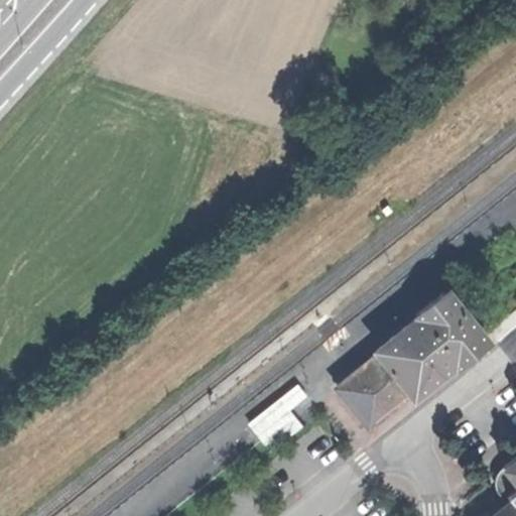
[(453,289),(457,294),(462,290),(458,285),(453,289)]
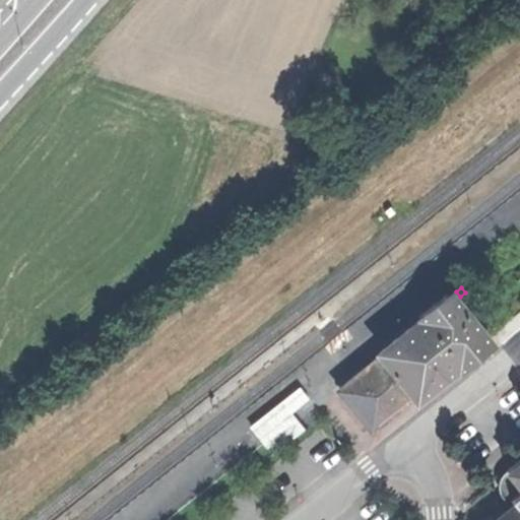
[(376,351),(379,356),(409,394),(412,398),(425,389),(432,383),(455,365),(456,367),(486,343),(447,294),(431,306),(417,316),(418,318),(376,351)]
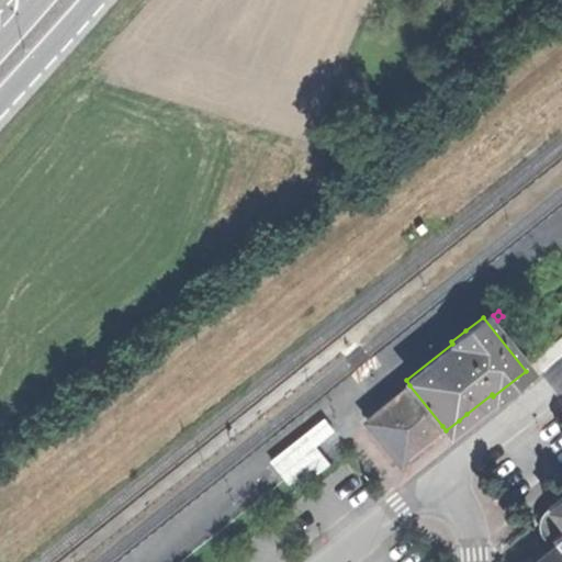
[(517,329),(506,339),(525,364),(537,356),(517,329)]
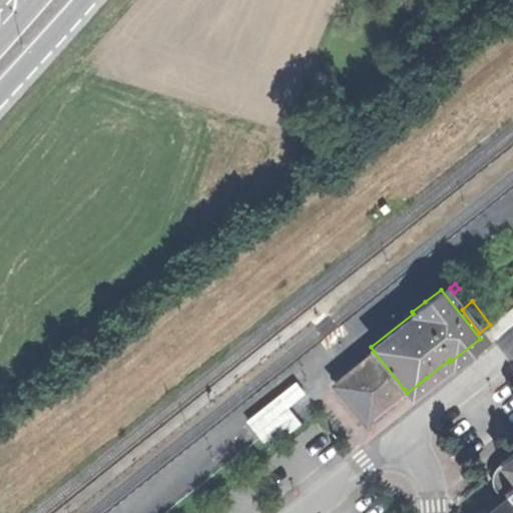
[(374,352),(333,384),(363,422),(404,389),(374,352)]
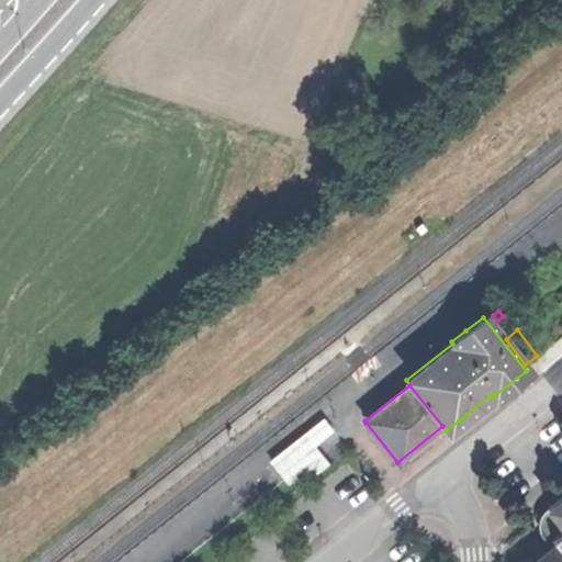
[(324,416),(304,433),(311,440),(314,444),(315,446),(335,429),(324,416)]
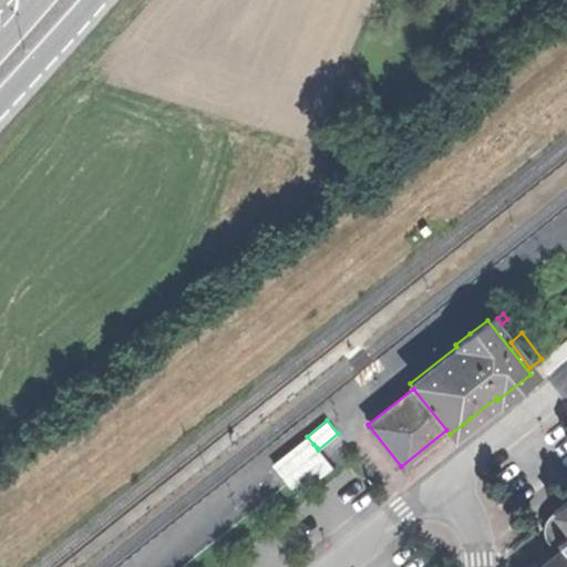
[(287,481),(299,495),(332,467),(325,459),(318,450),(317,447),(313,444),(307,436),(274,464),(287,481)]
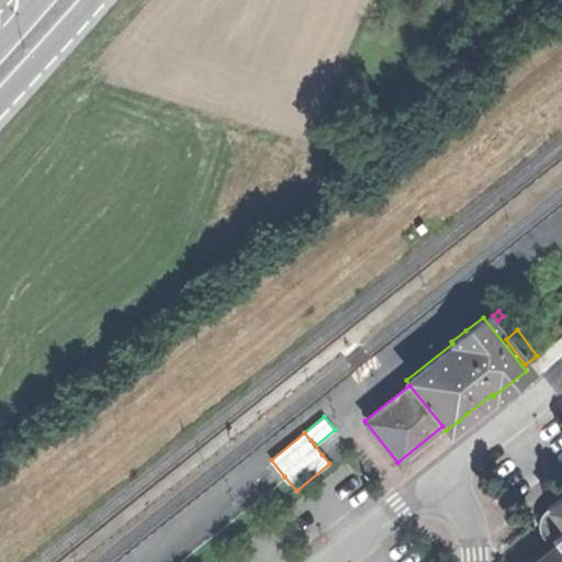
[(550,539),(555,546),(561,553),(561,495),(546,509),(559,526),(544,538),(547,541),(550,539)]
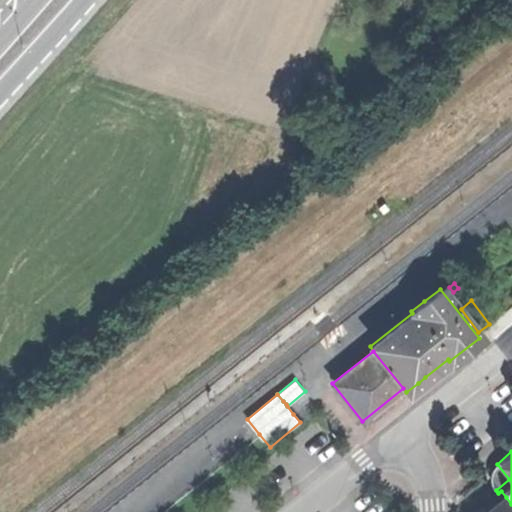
[(487,484),(501,502),(506,497),(501,491),(498,493),(496,490),(509,479),(497,464),(496,462),(490,467),(487,474),(487,484)]
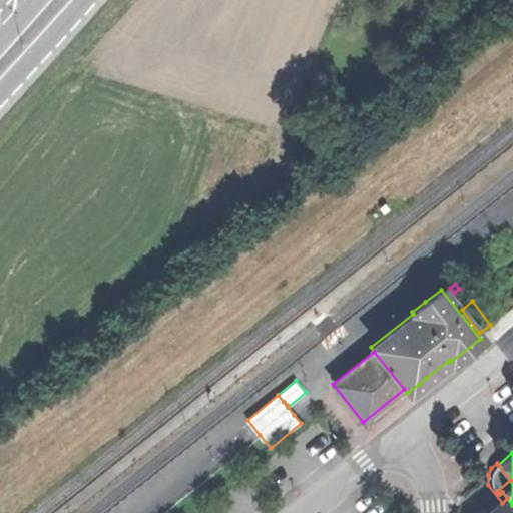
[(512,512),(512,505),(507,498),(502,503),(488,512),(512,512)]
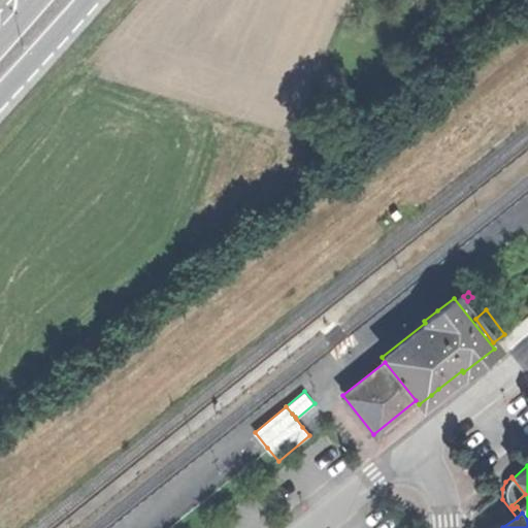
All buildings are outlined.
